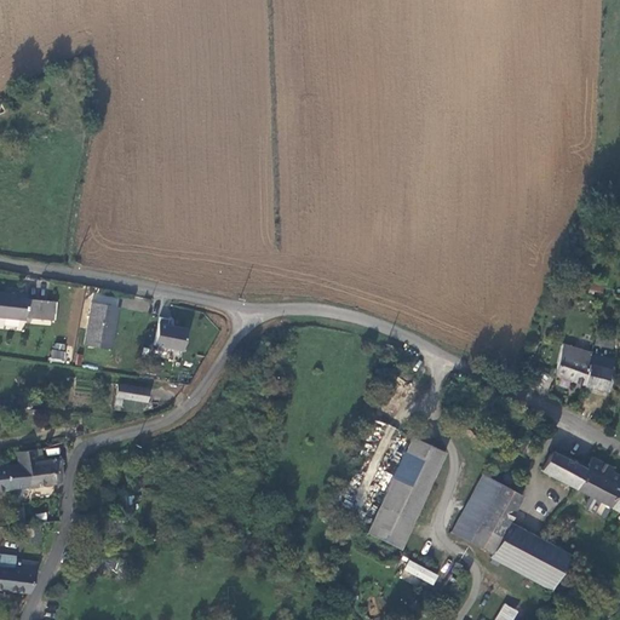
[(570,293),(551,287),(549,294),(568,300),(570,293)]
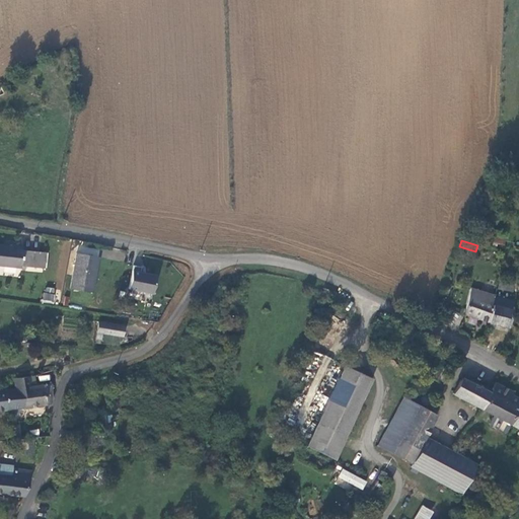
[(0,265),(21,267),(21,266),(23,250),(23,247),(0,244),(0,265)]
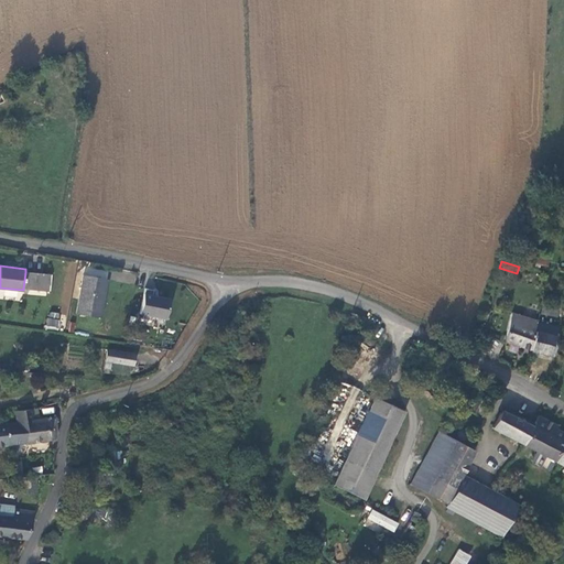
[(25,272),(23,289),(47,291),(49,274),(25,272)]
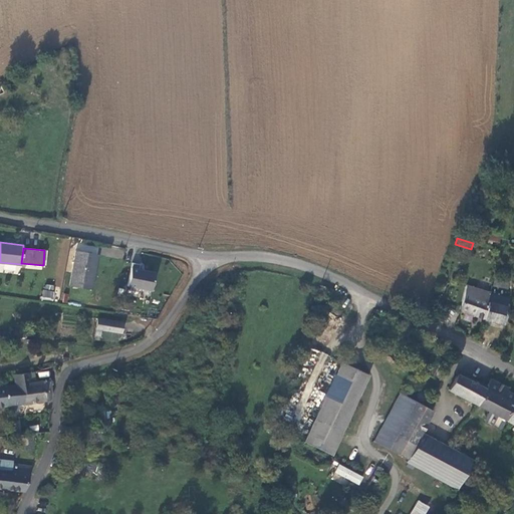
[(75,250),(69,285),(91,289),(97,255),(75,250)]
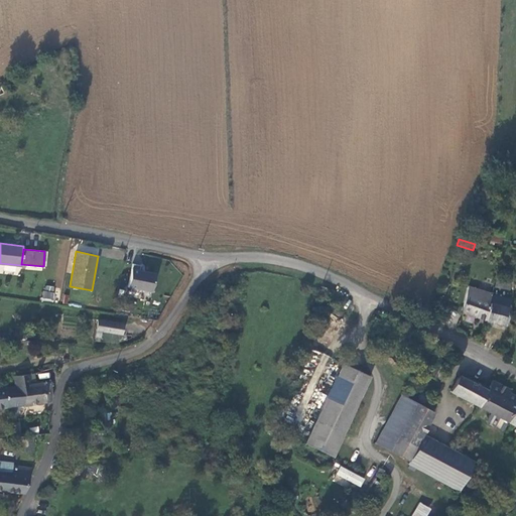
[(140,265),(132,263),(128,287),(152,291),(155,273),(139,270),(140,265)]
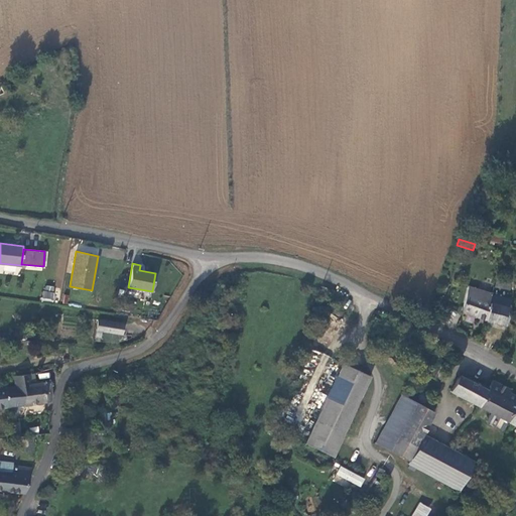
[(496,279),(494,286),(509,289),(511,281),(496,279)]
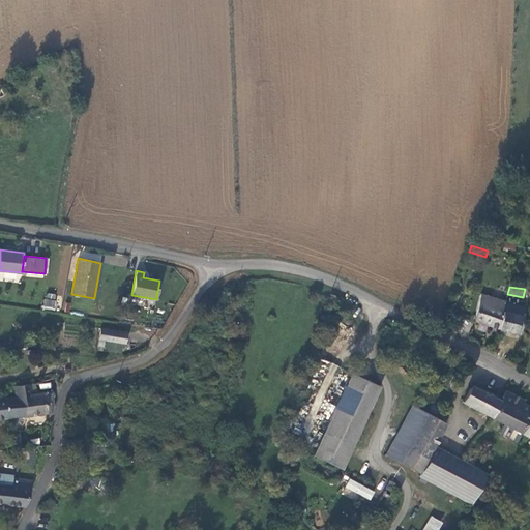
[(498,329),(505,302),(480,294),(474,320),(498,329)]
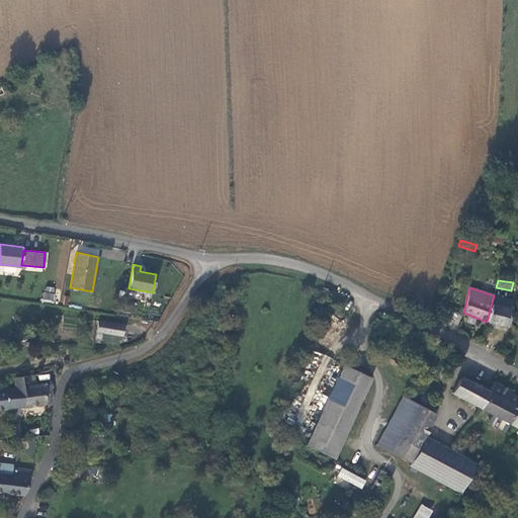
[(54,301),(55,293),(42,292),(42,300),(54,301)]
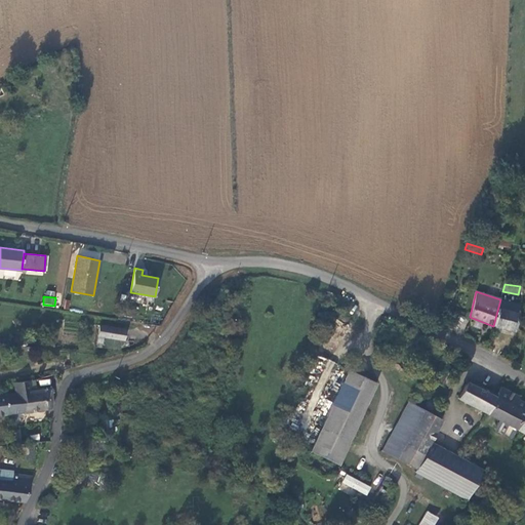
[(500,299),(493,326),(494,326),(502,328),(513,330),(520,304),(500,299)]
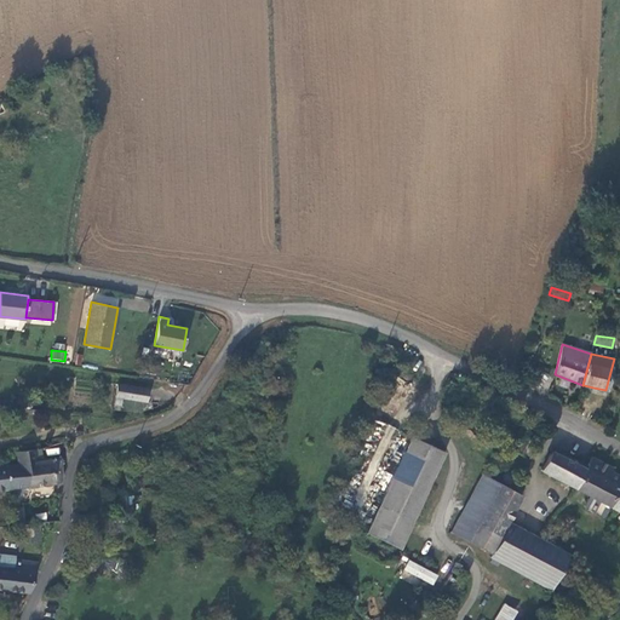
[(533,368),(523,380),(537,391),(546,379),(533,368)]
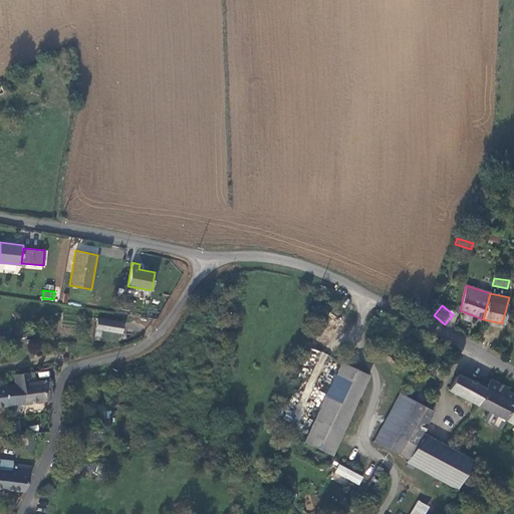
[(123,322),(98,318),(95,334),(99,335),(100,329),(121,333),(123,322)]
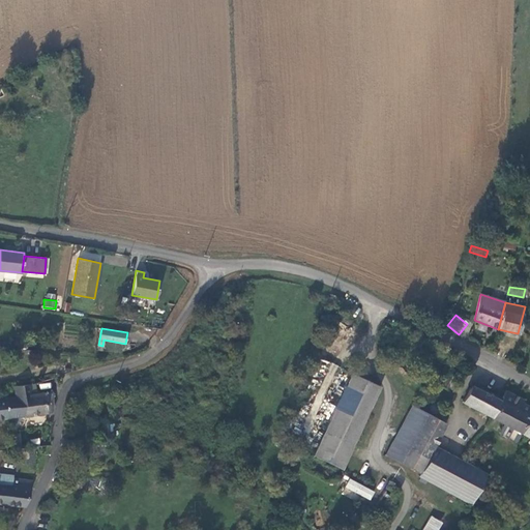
[(381,386),(351,373),(313,455),(342,469),(381,386)]
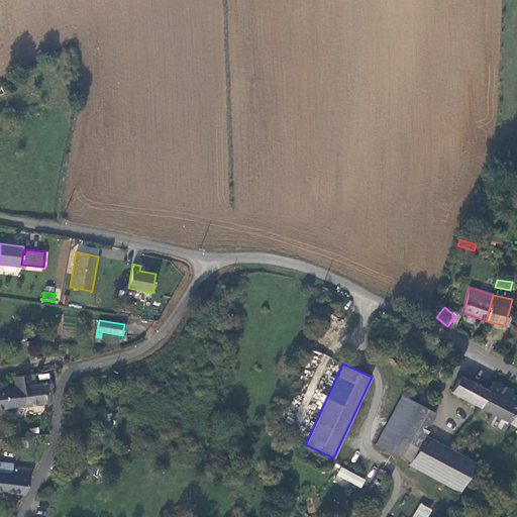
[(431,375),(438,380),(444,369),(437,365),(431,375)]
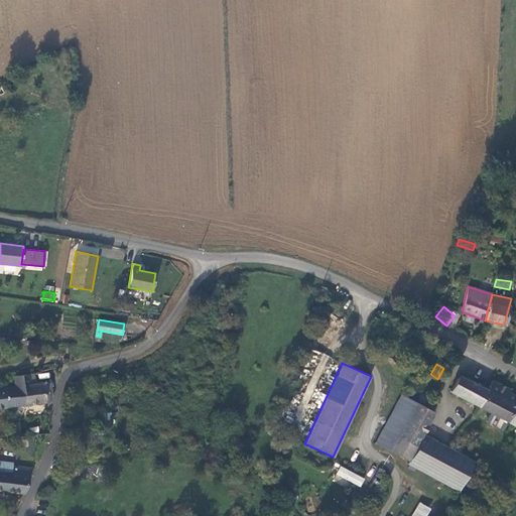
[(31,384),(30,374),(13,376),(15,386),(5,388),(7,406),(28,404),(44,402),(43,382),(31,384)]
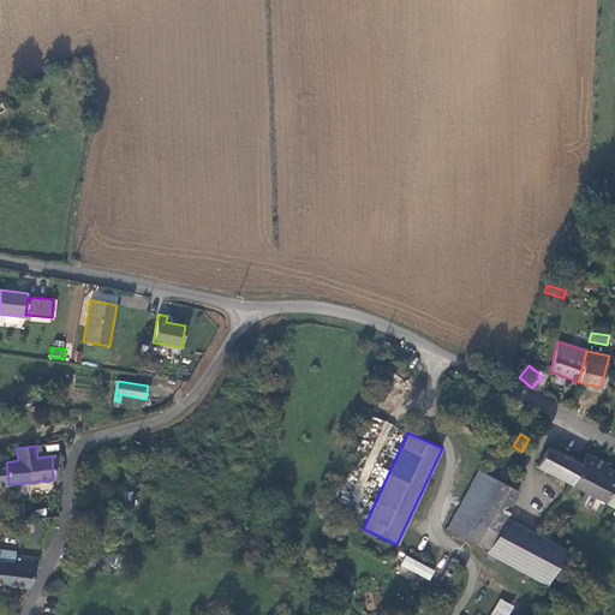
[(572,484),(581,465),(547,447),(537,466),(572,484)]
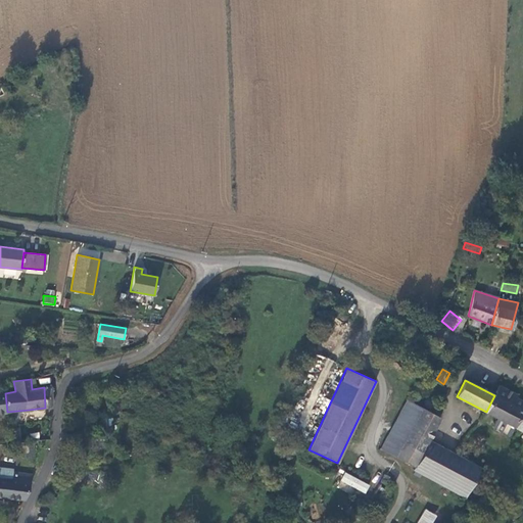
[(75,388),(76,396),(86,395),(85,384),(75,388)]
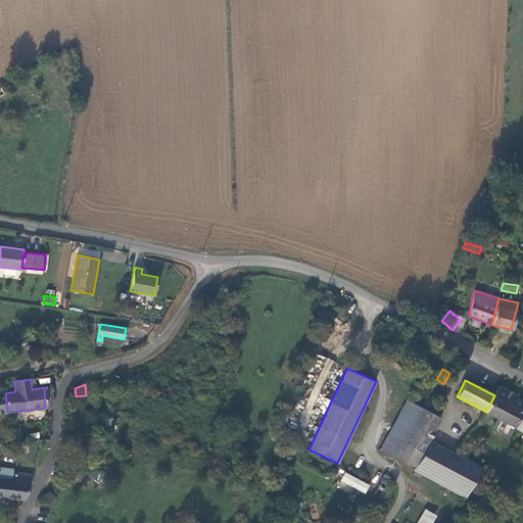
[(522,431),(522,411),(522,409),(522,401),(516,398),(517,395),(500,386),(494,395),(486,412),(497,418),(514,427),(522,431)]
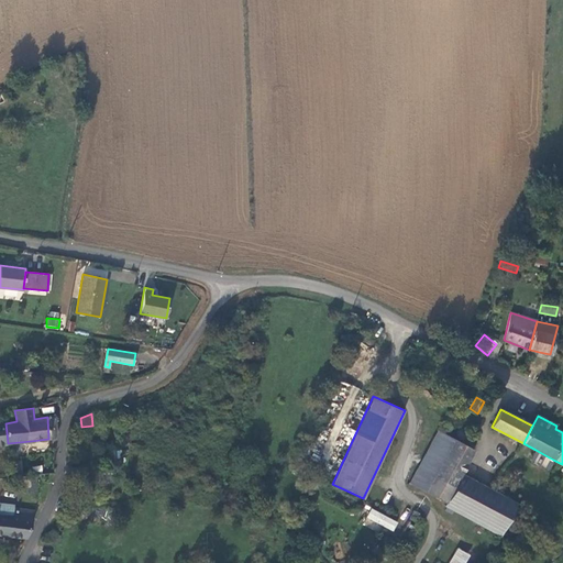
[(56,417),(47,417),(48,439),(55,438),(56,437),(56,417)]
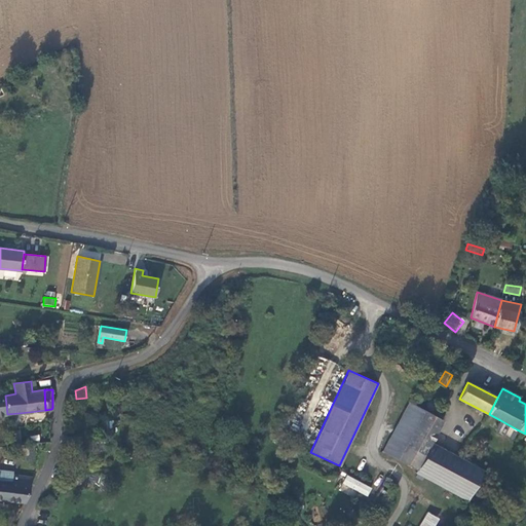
[(437,408),(437,406),(437,405),(436,403),(435,402),(433,401),(430,401),(429,402),(427,403),(427,405),(426,406),(427,408),(428,409),(429,410),(431,411),(434,410),(435,409),(437,408)]
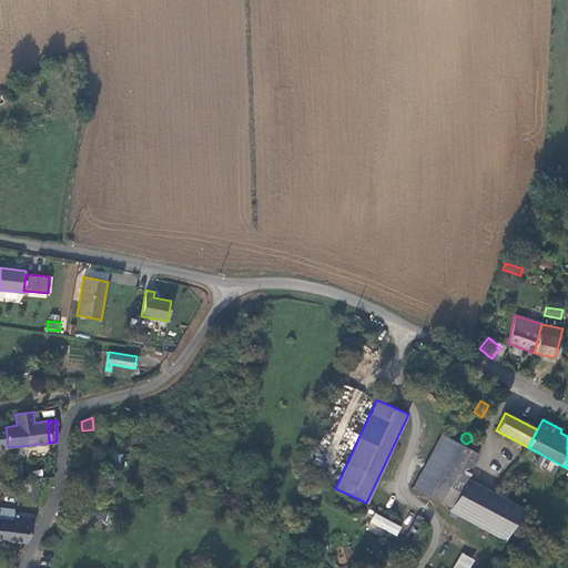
[(442,435),(413,487),(449,509),(456,497),(466,478),(478,455),(442,435)]
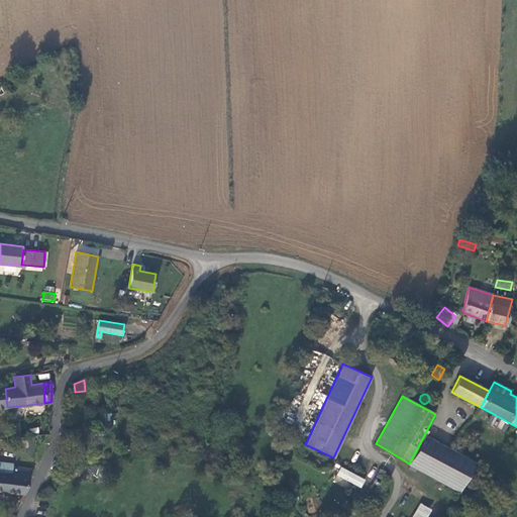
[(504,429),(508,422),(492,413),(488,421),(488,423),(502,430),(504,429)]
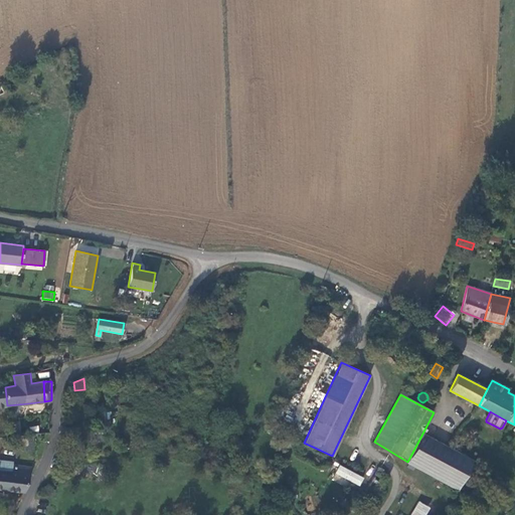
[(20,436),(19,421),(9,422),(11,437),(20,436)]
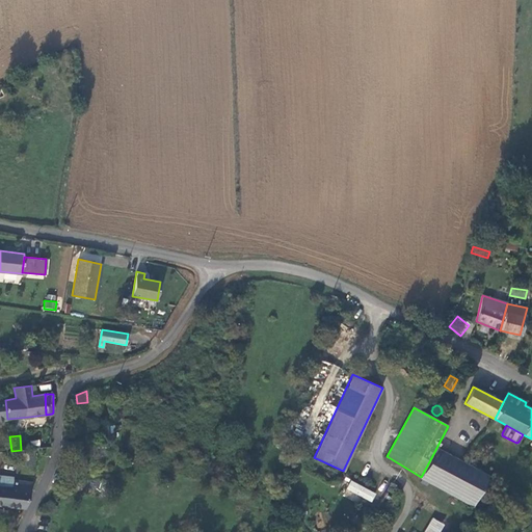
[(427,466),(421,477),(419,480),(472,508),(479,494),(488,476),(436,448),(427,466)]
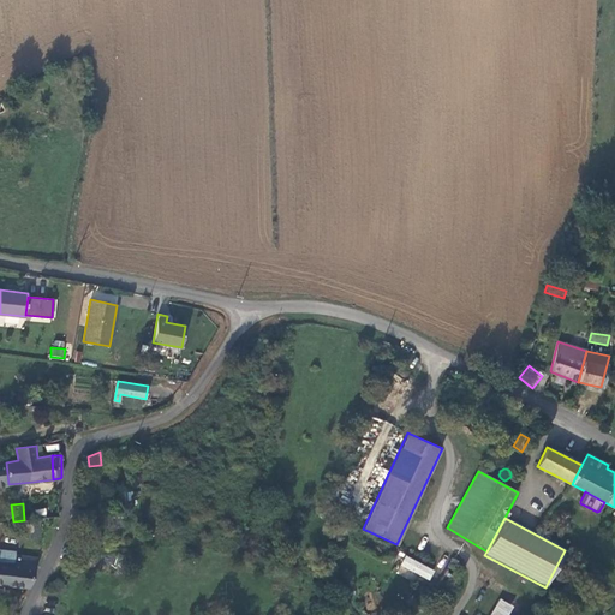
[(0,553),(0,562),(15,565),(16,555),(0,553)]
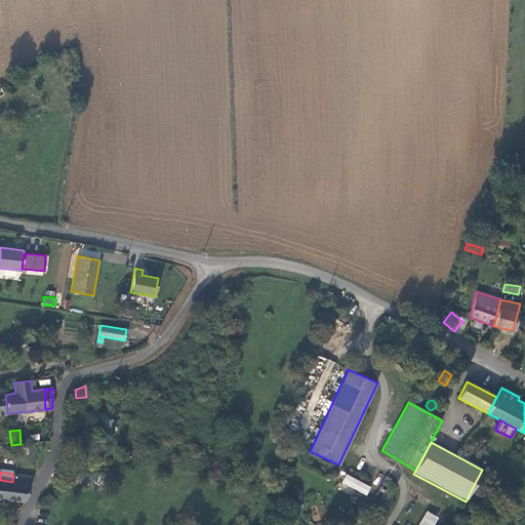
[(0,498),(25,501),(33,477),(13,474),(12,482),(0,480),(0,498)]
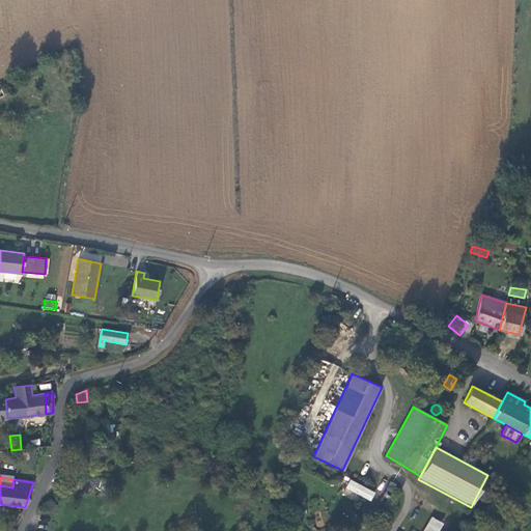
[(370,501),(375,493),(351,479),(345,488),(370,501)]
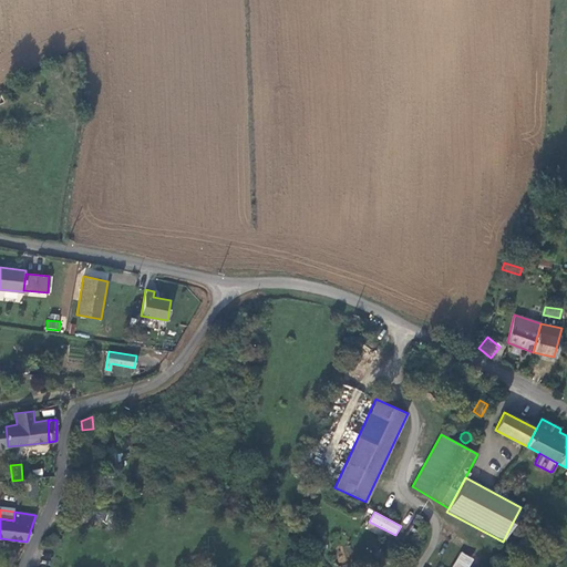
[(423,518),(416,514),(402,542),(413,547),(425,525),(421,523),(423,518)]
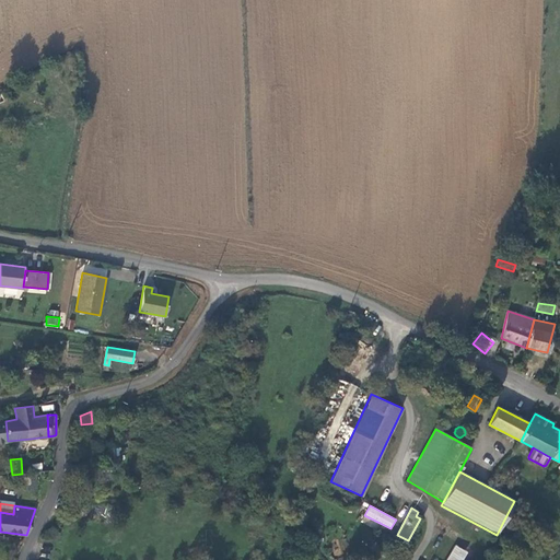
[(458,559),(465,551),(455,545),(445,559),(458,559)]
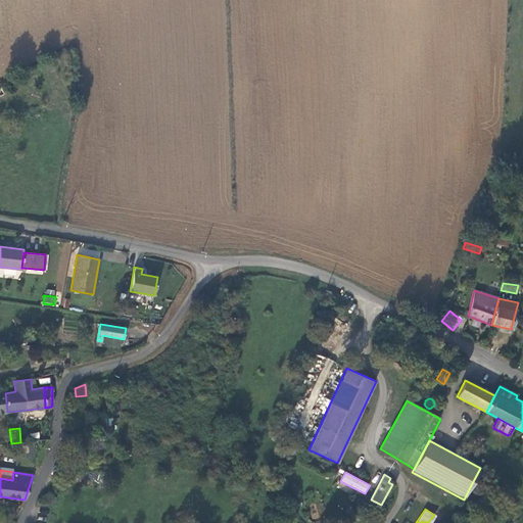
All buildings are outlined.
